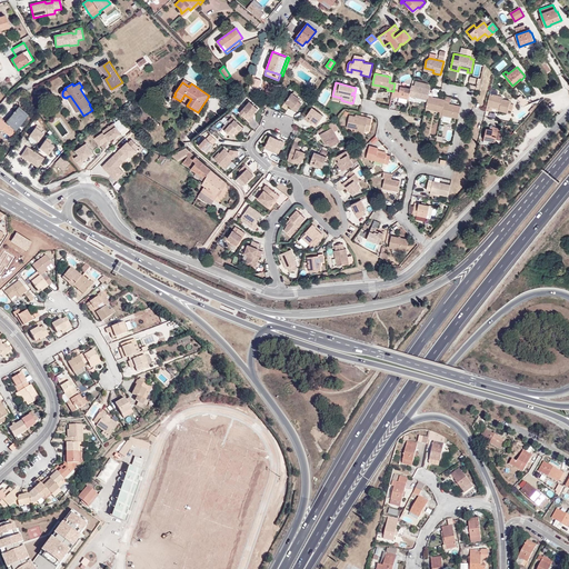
[(430,89),(412,85),(411,89),(410,96),(428,100),(429,96),(430,89)]
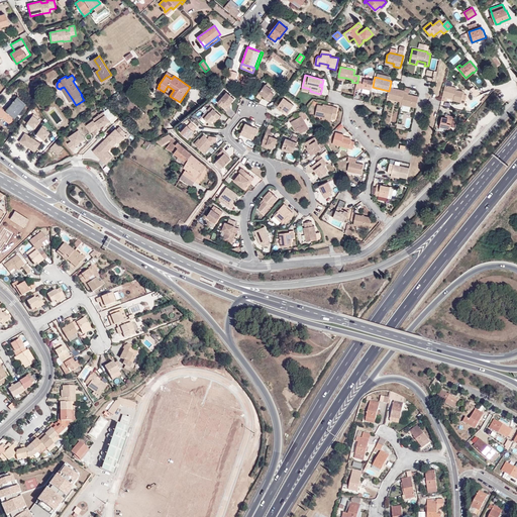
[(373,87),(374,81),(365,78),(364,82),(362,88),(372,90),(373,87)]
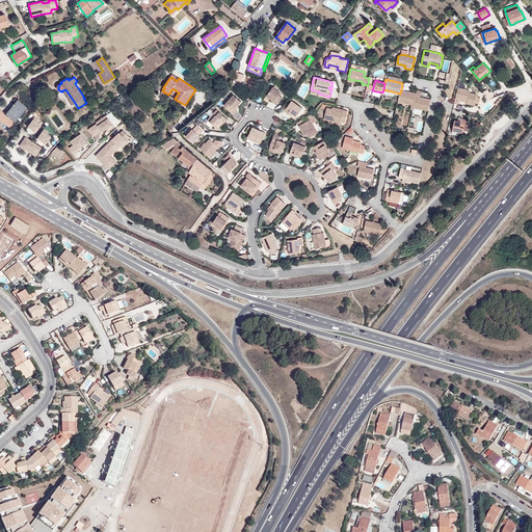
[(274,101),(273,102),(276,104),(282,97),(278,95),(281,92),(273,87),(267,96),(271,99),(274,101)]
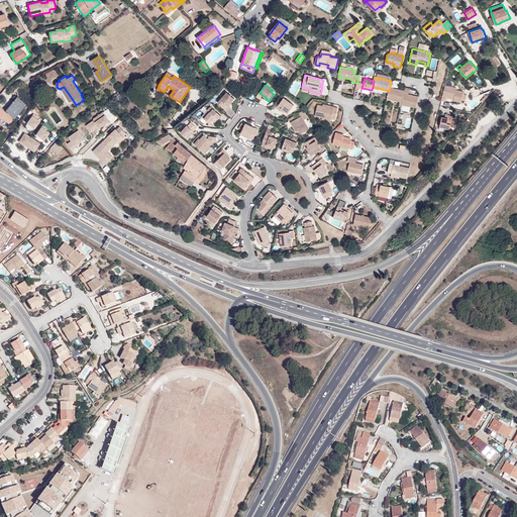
[(456,88),(445,85),(442,95),(448,97),(453,98),(453,100),(460,102),(460,103),(464,104),(467,95),(463,94),(463,92),(456,90),(456,88)]
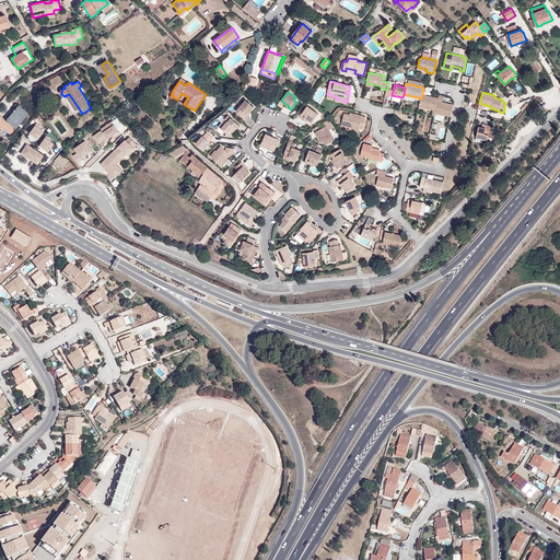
[(76,111),(79,108),(69,94),(66,95),(76,111)]
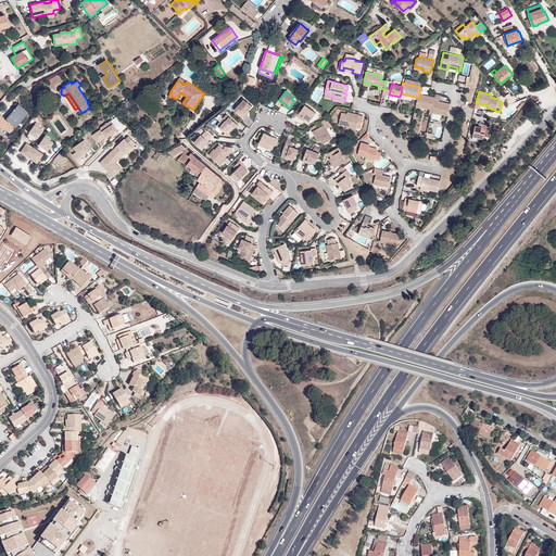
[(419,93),(418,98),(416,106),(432,110),(434,100),(436,97),(422,95),(424,93),(419,93)]
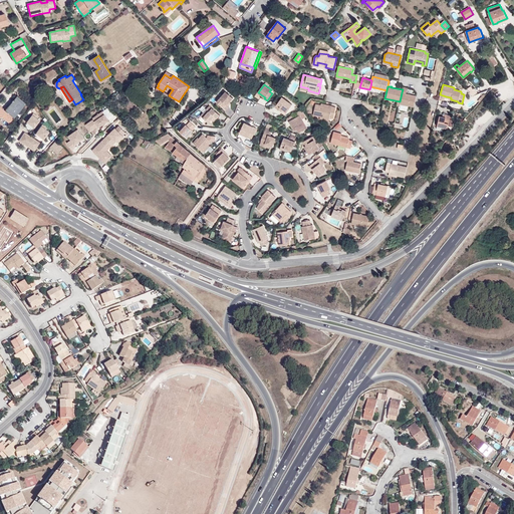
[(225,91),(216,102),(225,110),(228,107),(228,106),(227,105),(230,102),(233,98),(225,91)]
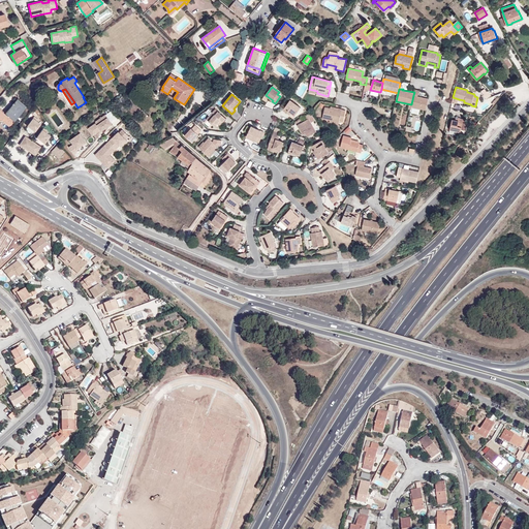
[(411,106),(426,110),(429,98),(417,96),(417,95),(413,95),(411,104),(411,106)]
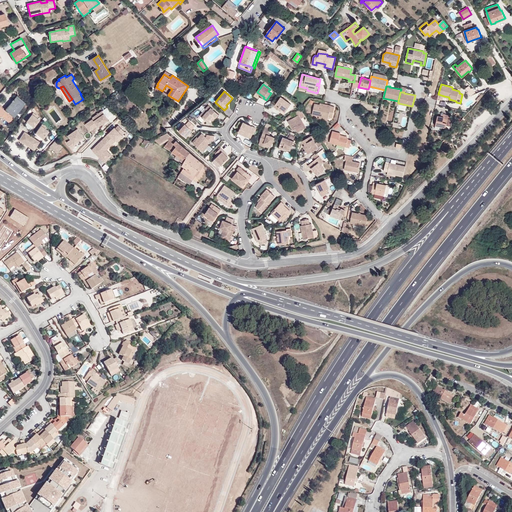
[(281,97),(274,107),(277,109),(278,107),(285,112),(291,104),(281,97)]
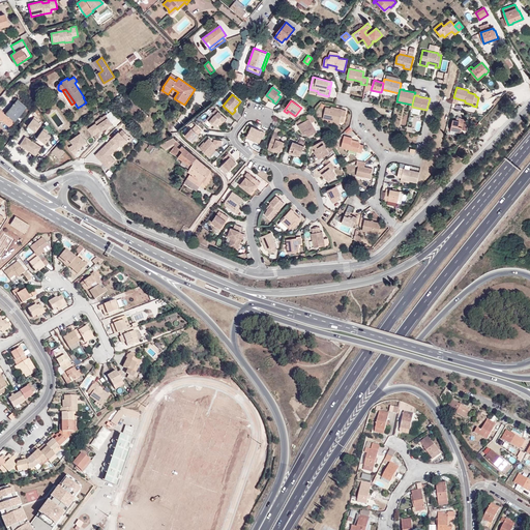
[(0,120),(1,120),(9,126),(15,121),(11,118),(20,108),(16,105),(15,106),(13,106),(6,114),(1,110),(0,111),(0,120)]
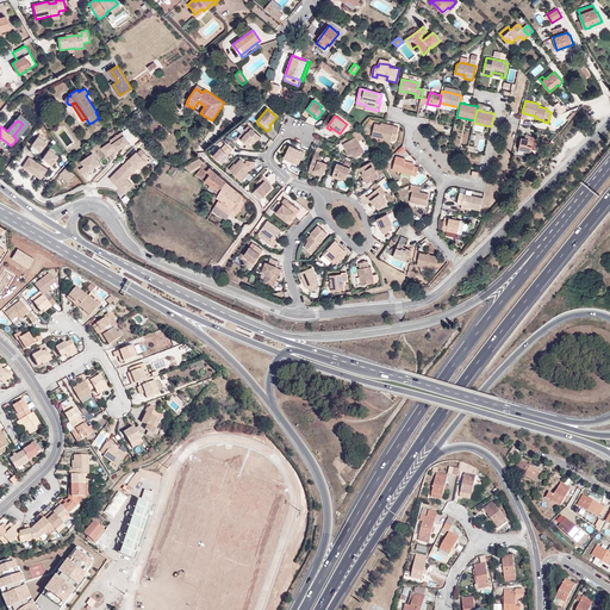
[(396,141),(398,129),(380,125),(374,124),(372,137),(380,138),(391,141),(391,139),(396,141)]
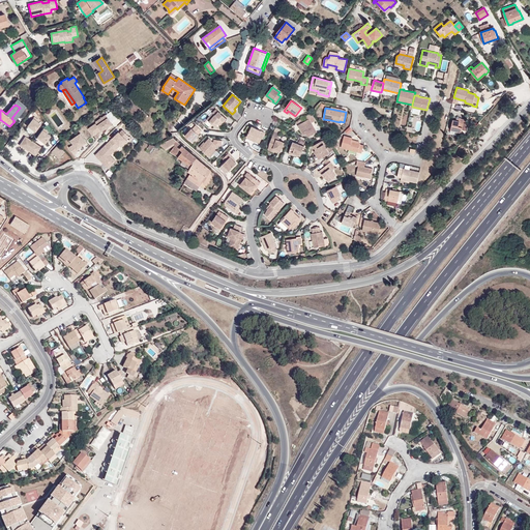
[(216,109),(207,119),(215,126),(218,122),(222,119),(223,121),(224,122),(227,118),(216,109)]
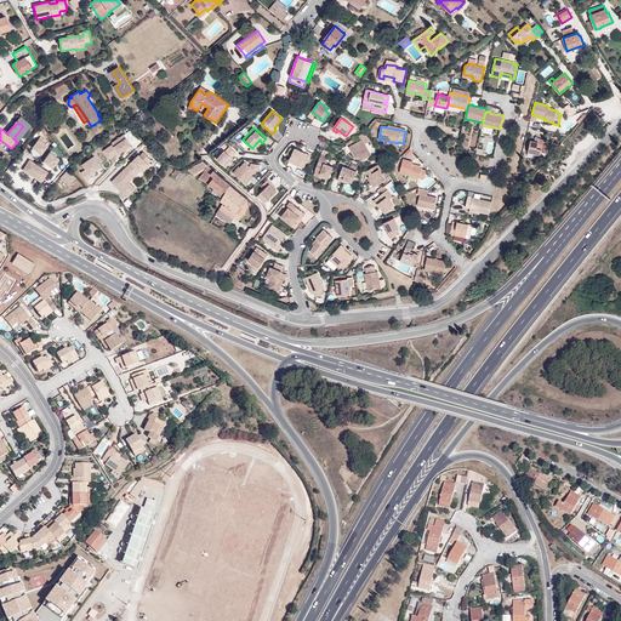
[(124,135),(112,143),(113,144),(114,147),(126,137),(124,135)]
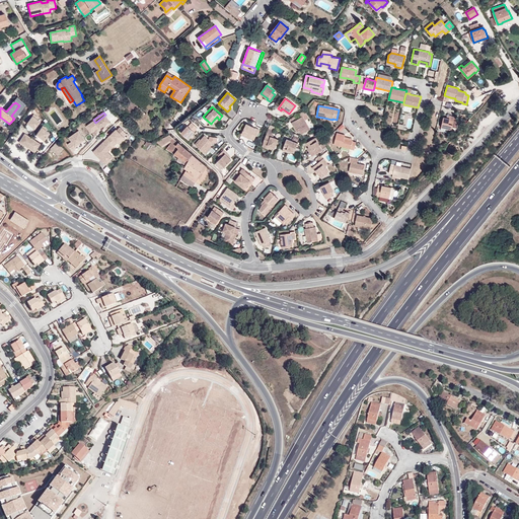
[(94,121),(86,126),(91,133),(99,128),(109,122),(105,115),(95,123),(94,121)]
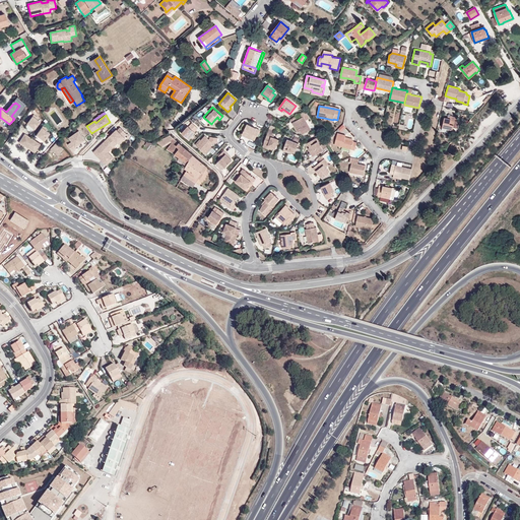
[(38,119),(33,116),(26,123),(35,128),(40,121),(38,119)]
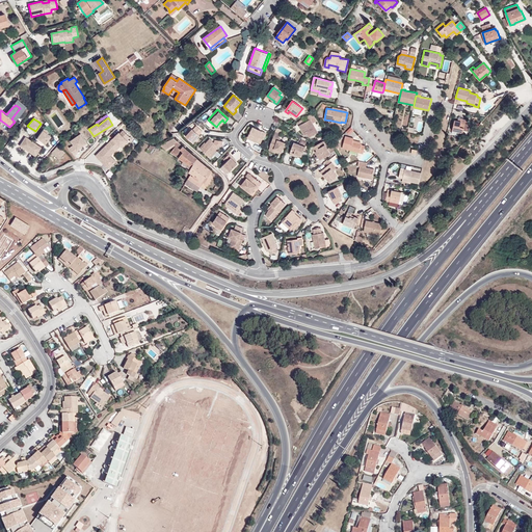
[(467,120),(462,118),(461,122),(458,121),(455,121),(452,130),(463,133),(467,120)]
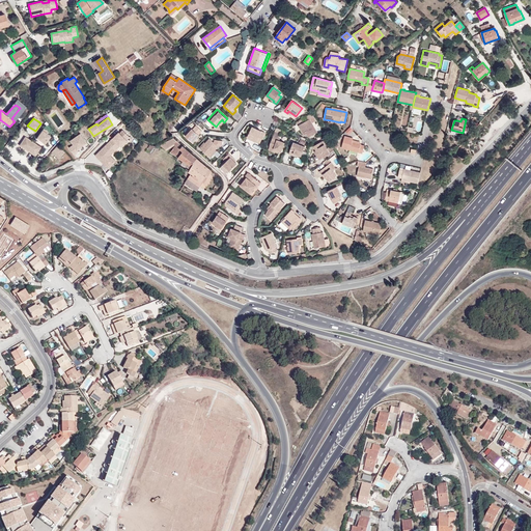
[(310,119),(299,126),(304,135),(307,134),(309,137),(317,133),(310,119)]
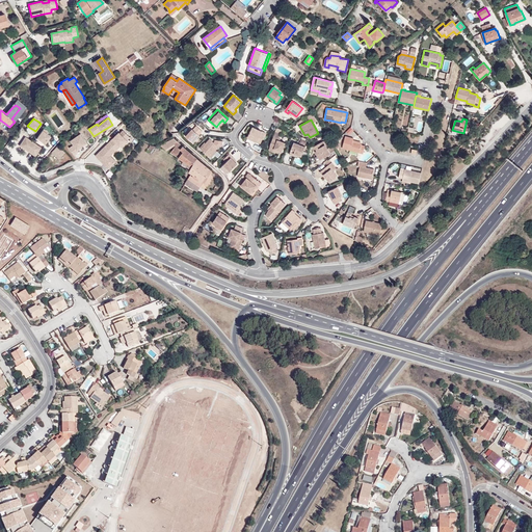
[(193,129),(186,136),(193,142),(201,135),(200,134),(203,131),(196,126),(193,129)]
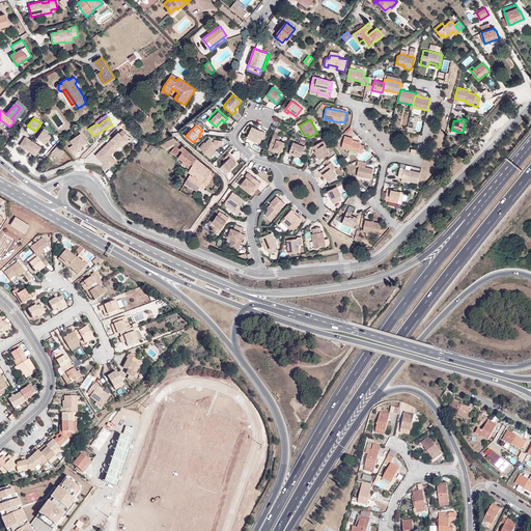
[(259,138),(263,139),(264,133),(251,129),(248,141),(257,144),(259,138)]
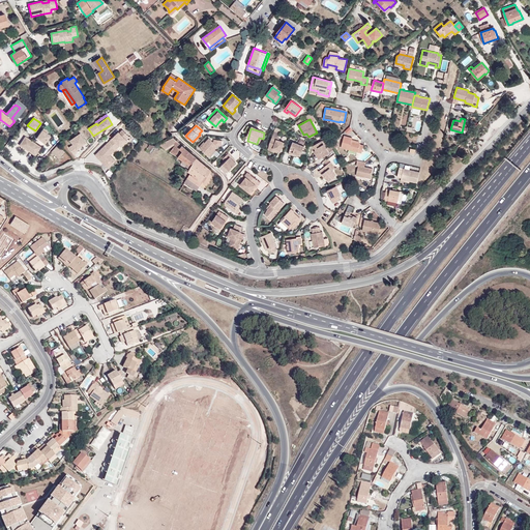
[(48,134),(42,129),(37,137),(45,143),(50,136),(48,134)]
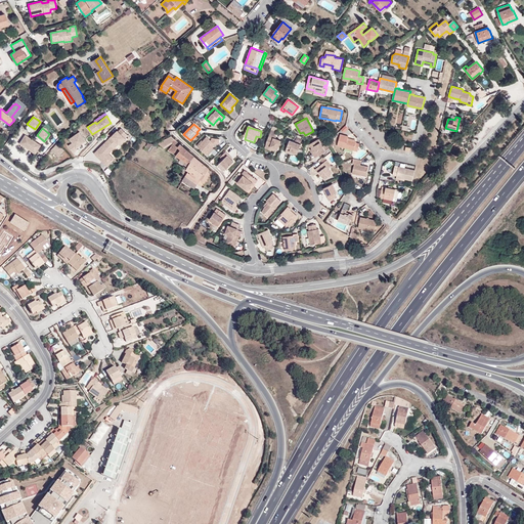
[(108,154),(119,143),(125,137),(128,134),(122,128),(119,131),(118,130),(112,136),(113,137),(111,139),(110,138),(94,154),(97,157),(99,155),(101,156),(99,158),(106,166),(114,160),(107,155),(108,154)]
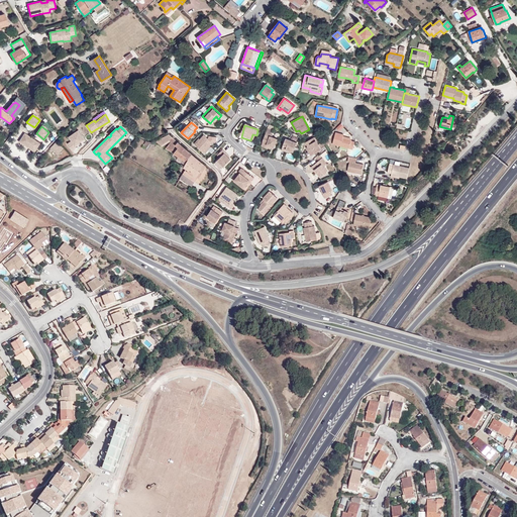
[(267,145),(274,148),(278,138),(272,136),(273,134),(271,134),(273,130),(268,128),(263,139),(262,145),(266,148),(266,147),(267,145)]
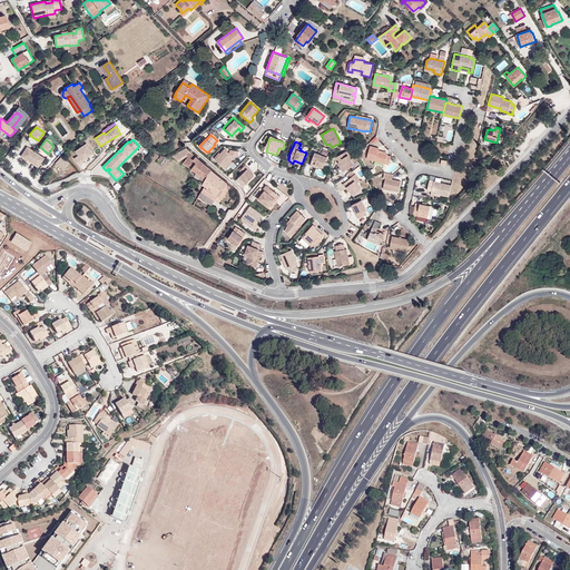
[(79,155),(75,158),(80,166),(85,163),(84,160),(94,153),(87,143),(76,150),(79,155)]
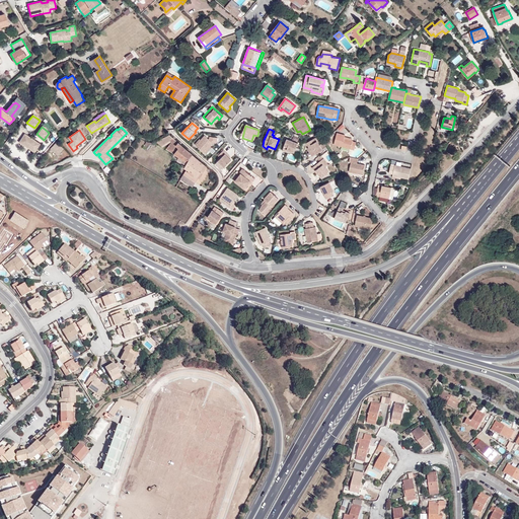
[(24,133),(19,142),(34,152),(40,144),(24,133)]
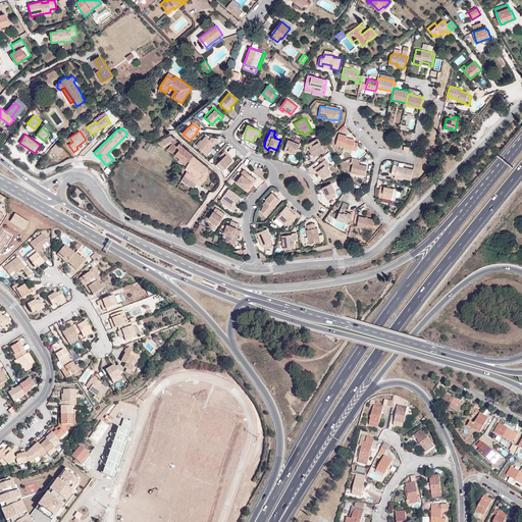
[(348,136),(338,134),(335,145),(356,151),(358,143),(355,142),(347,139),(348,136)]
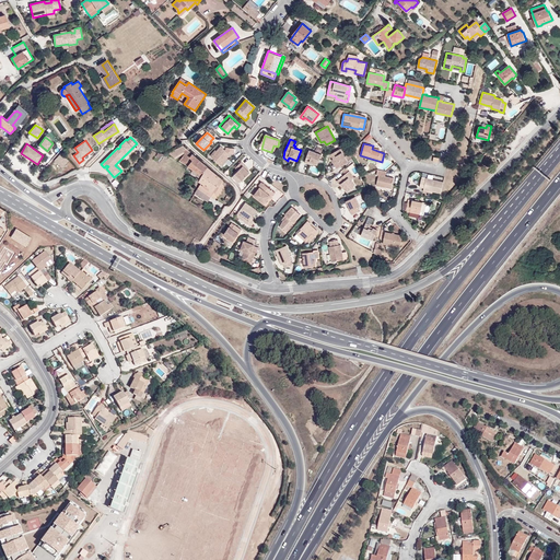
[(183,152),(187,149),(183,146),(168,153),(174,158),(183,152)]
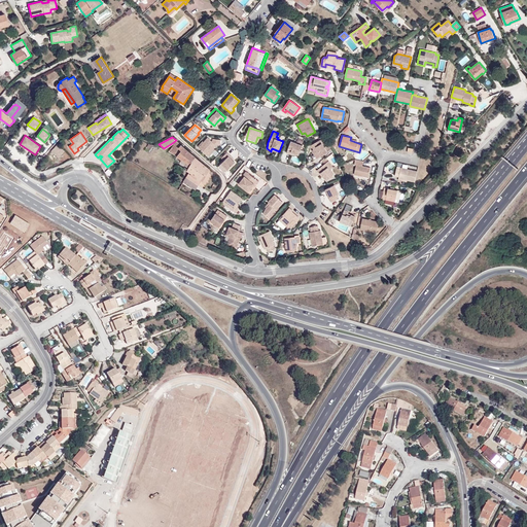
[(220,140),(213,139),(213,140),(212,141),(208,138),(199,147),(207,155),(217,144),(219,145),(220,143),(220,140)]
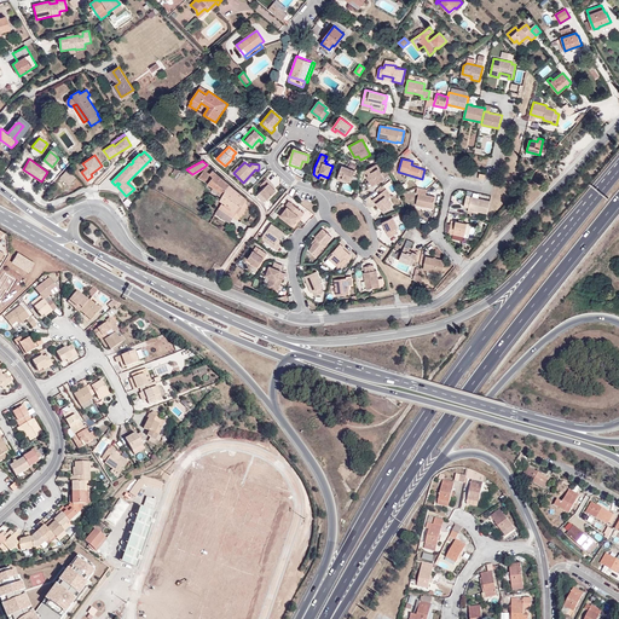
[(371,178),(376,185),(386,179),(377,163),(366,171),(371,178)]
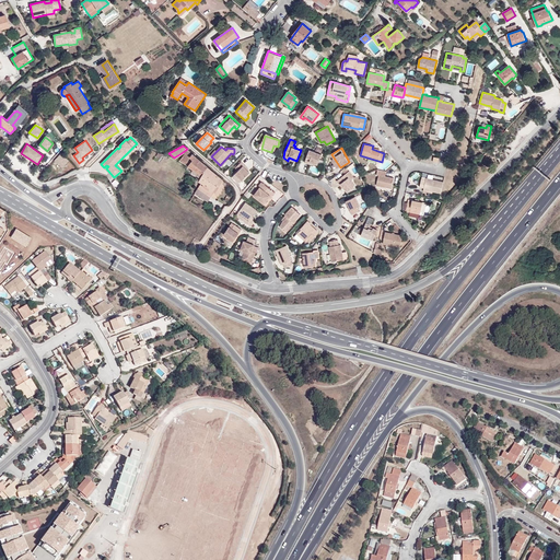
[(190,156),(193,154),(187,149),(183,152),(186,154),(179,161),(188,166),(194,160),(190,156)]
